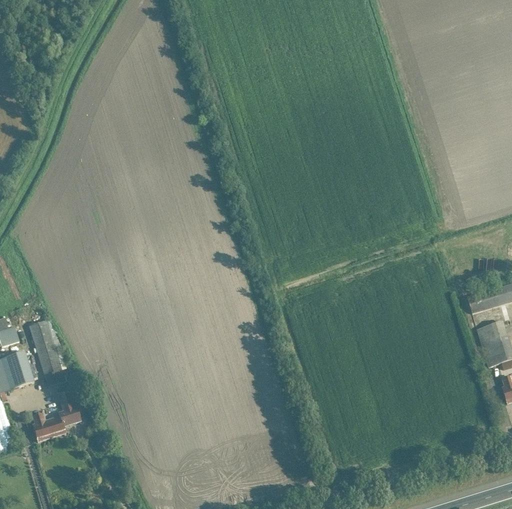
[(511,282),(467,296),(472,313),(511,300),(511,282)]
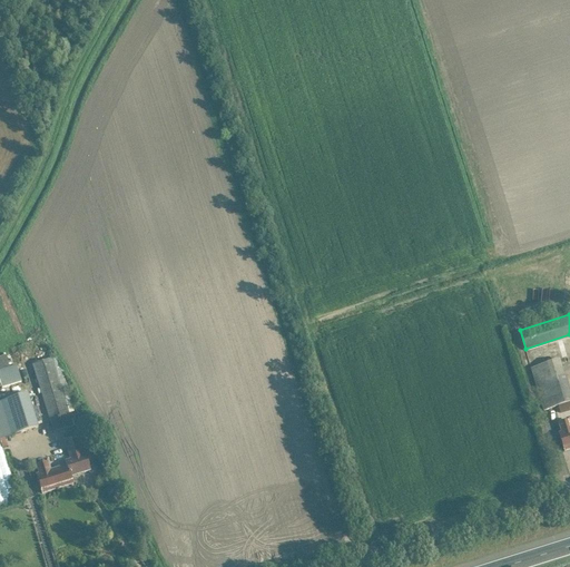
[(0,367),(9,364),(6,353),(0,354),(0,367)]
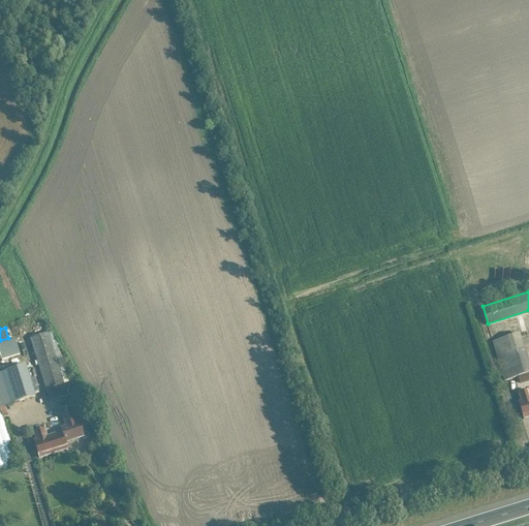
[(51,330),(48,332),(29,337),(49,400),(67,394),(59,368),(64,367),(61,356),(62,354),(51,330)]
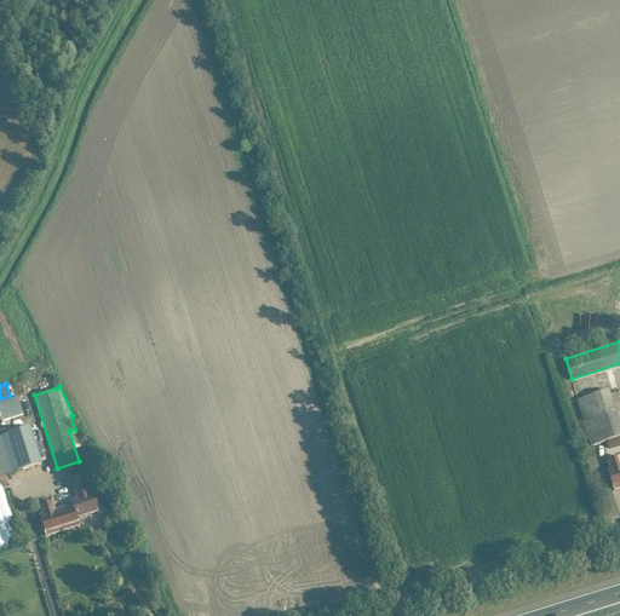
[(596,392),(596,391),(578,397),(591,443),(619,433),(619,422),(609,389),(596,392)]
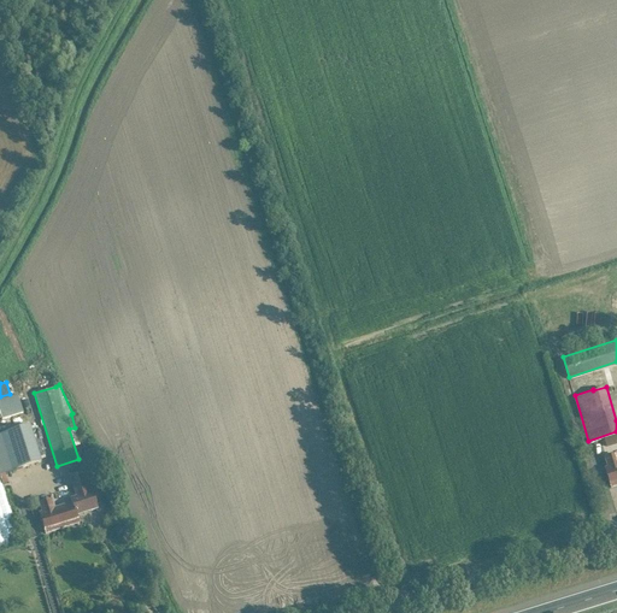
[(0,396),(0,411),(1,417),(23,411),(17,392),(10,394),(0,396)]
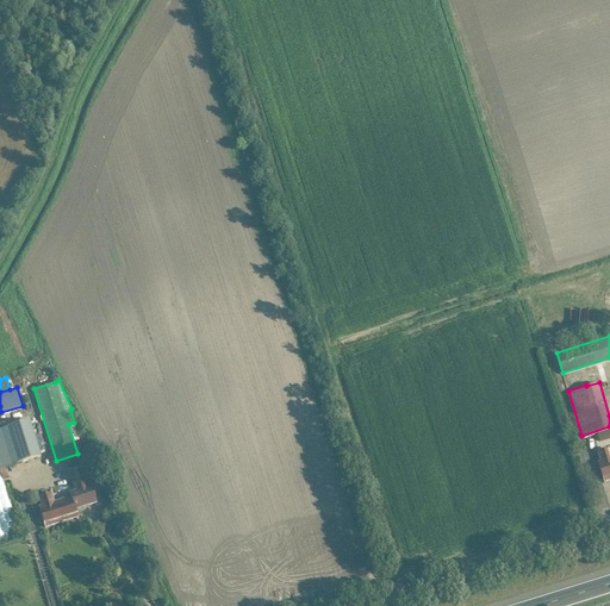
[(0,431),(10,463),(41,454),(30,418),(0,426),(0,431)]
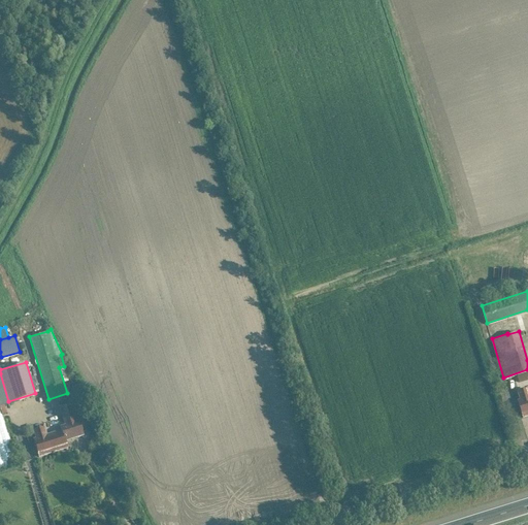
[(527,387),(519,391),(521,398),(519,399),(523,416),(527,414),(527,387)]
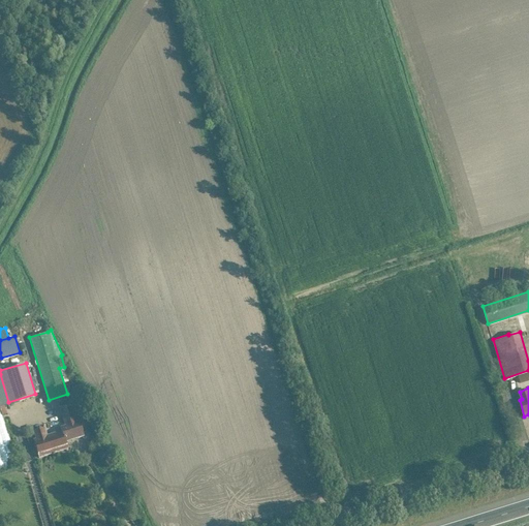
[(76,413),(84,410),(80,397),(69,401),(69,404),(60,407),(66,424),(60,426),(61,430),(64,440),(65,439),(83,434),(80,424),(76,413)]
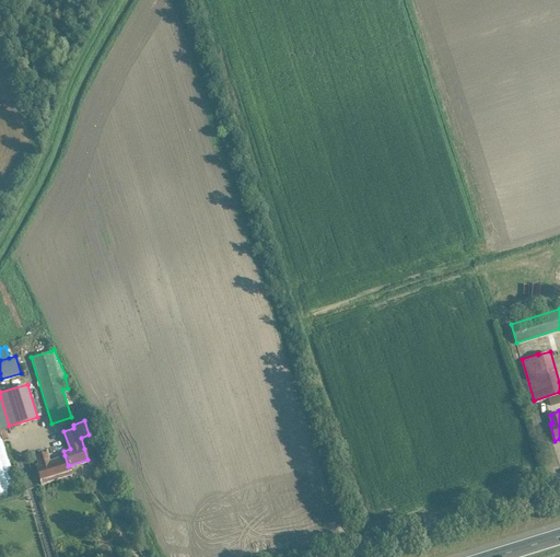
[(0,495),(18,490),(0,433),(0,495)]
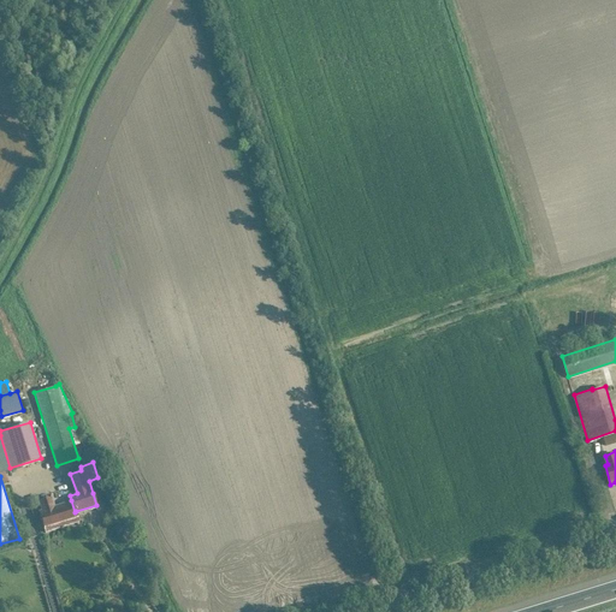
[(71,500),(54,505),(51,497),(40,500),(42,509),(40,510),(46,530),(63,524),(63,522),(75,518),(77,517),(77,520),(78,520),(76,511),(75,512),(71,500)]
